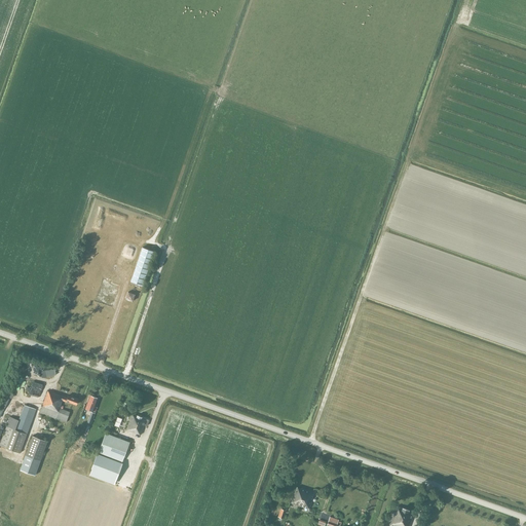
[(130,282),(143,286),(154,251),(143,248),(130,282)]
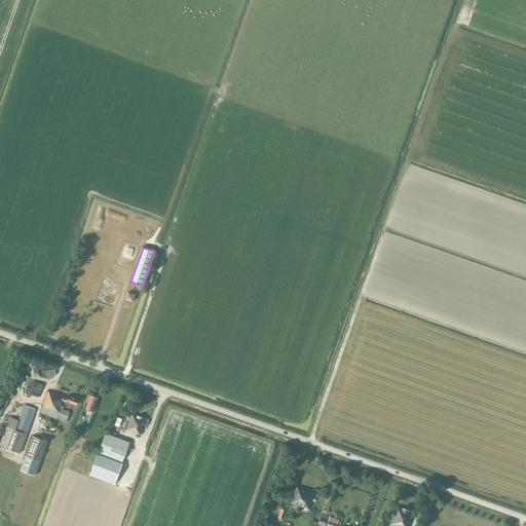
[(126,266),(134,268),(139,255),(132,252),(126,266)]
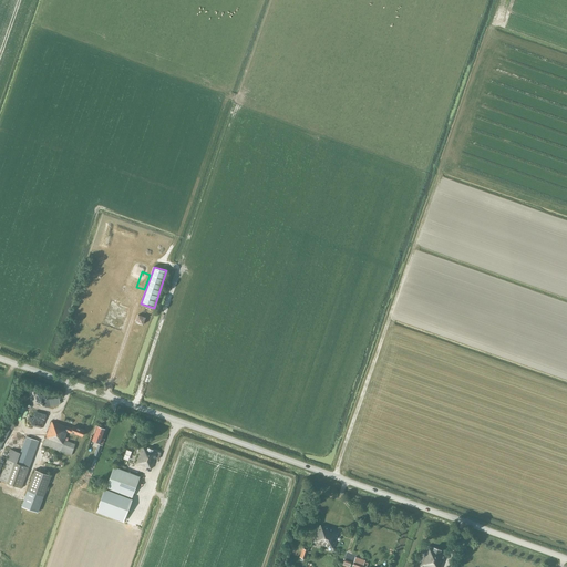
[(60,403),(59,399),(53,400),(50,400),(34,403),(35,410),(51,406),(51,405),(54,405),(57,405),(57,404),(60,403)]
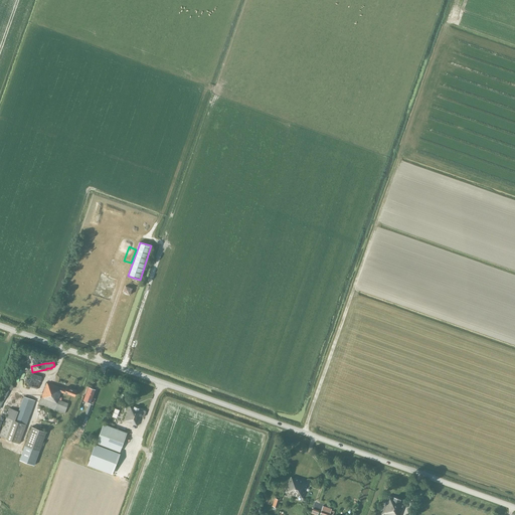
[(66,386),(65,389),(51,384),(46,382),(41,397),(39,404),(65,413),(68,403),(60,400),(59,399),(61,392),(63,393),(65,393),(74,396),(76,390),(66,386)]
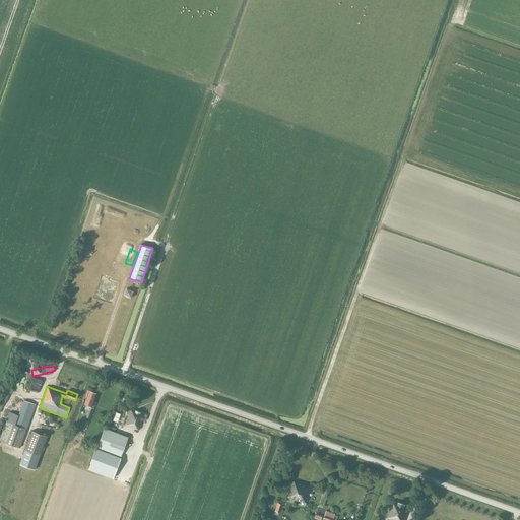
[(87,403),(91,405),(89,412),(92,413),(96,403),(93,402),(94,401),(96,394),(88,391),(84,402),(87,403)]
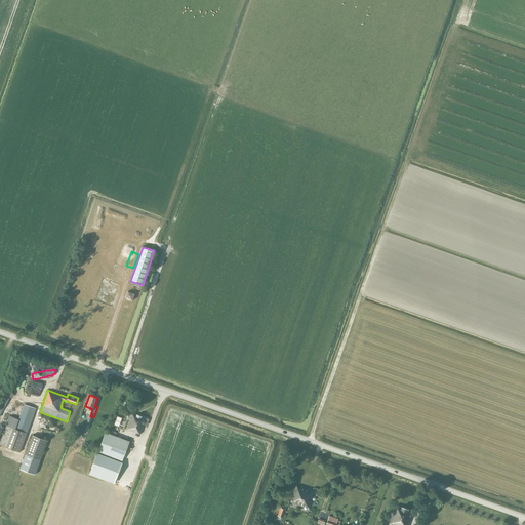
[(0,443),(0,444),(21,452),(27,433),(15,429),(16,426),(29,430),(36,408),(25,405),(18,419),(10,415),(0,443)]
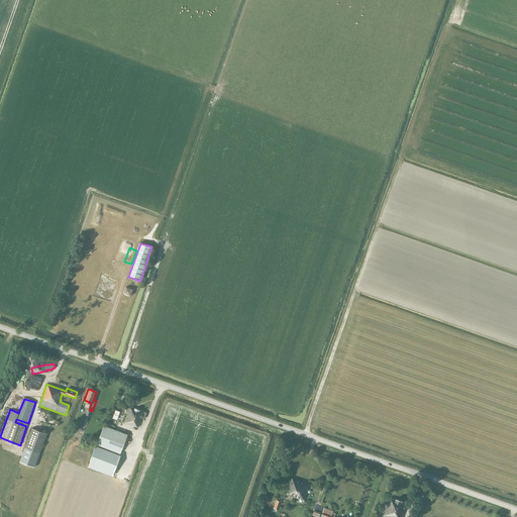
[(134,426),(137,427),(141,417),(144,418),(146,413),(143,412),(143,411),(130,407),(124,423),(134,426)]
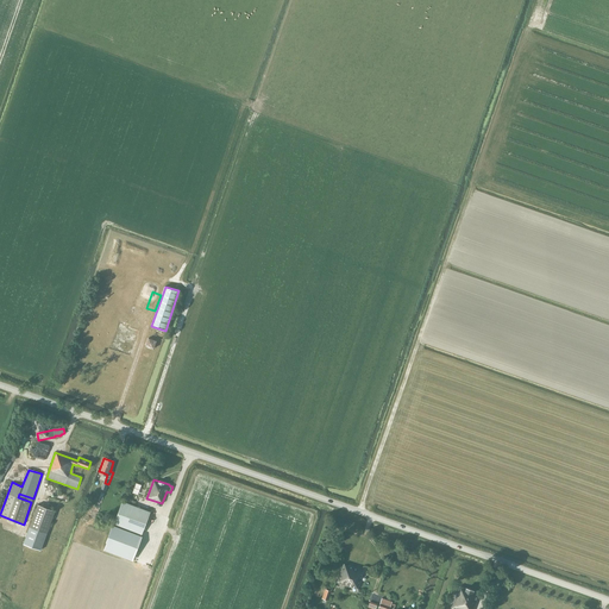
[(114,523),(142,534),(150,512),(123,501),(114,523)]
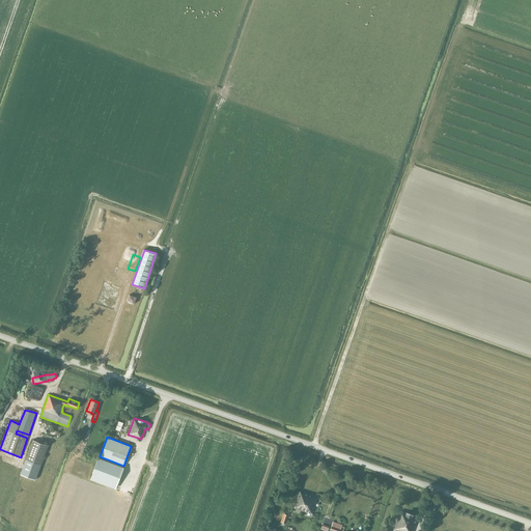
[(26,459),(40,465),(48,445),(33,440),(26,459)]
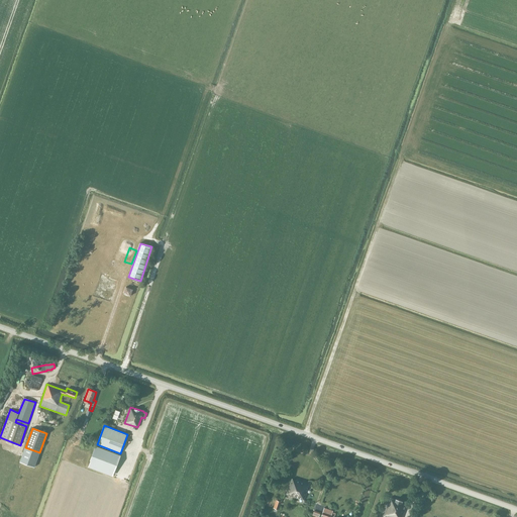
[(112,476),(120,454),(96,445),(88,467),(112,476)]
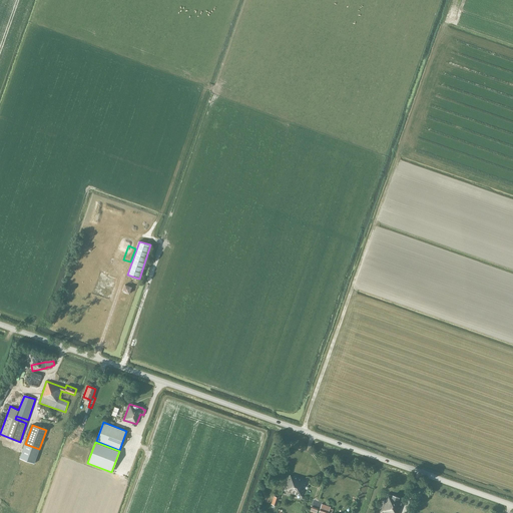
[(284,490),(293,493),(298,477),(294,476),(290,475),(284,490)]
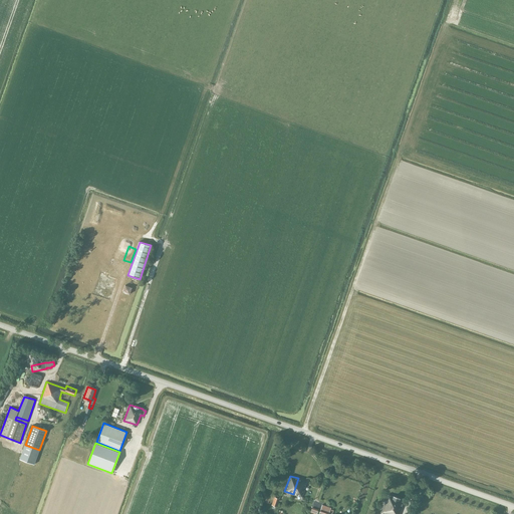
[(298,478),(293,494),(301,497),(307,481),(298,478)]
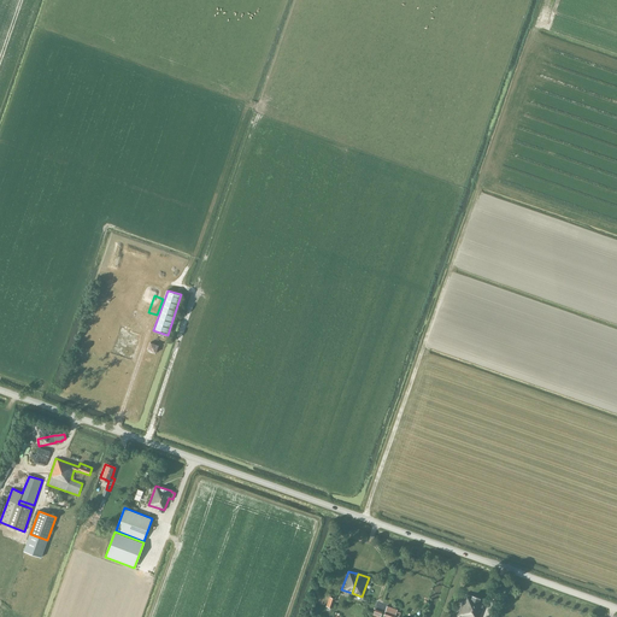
[(479,616),(485,600),(480,599),(480,597),(474,595),(474,597),(465,594),(458,615),(463,616),(479,616)]
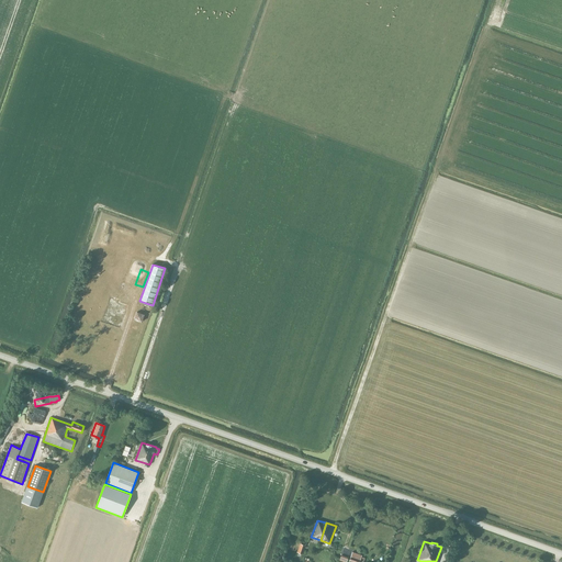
[(363,561),(364,558),(361,557),(362,554),(352,551),(349,561),(353,561),(363,561)]
